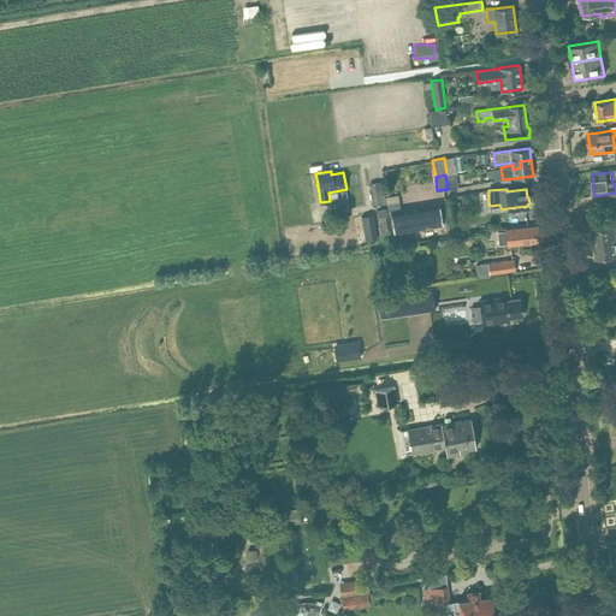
[(443,225),(439,203),(390,212),(394,232),(443,225)]
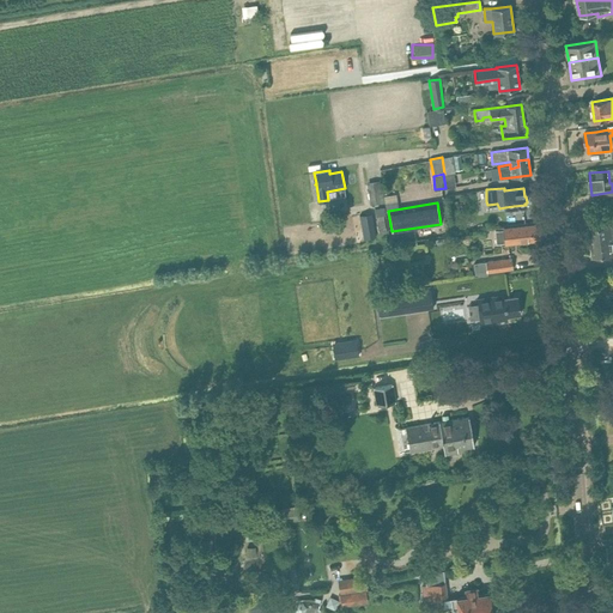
[(371,213),(358,216),(363,240),(376,237),(371,213)]
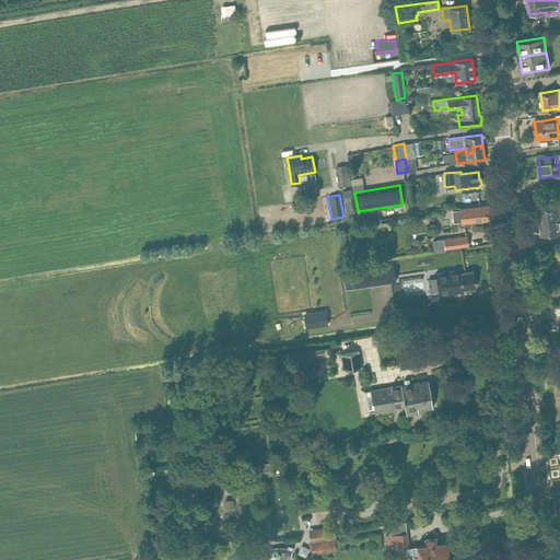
[(559,205),(559,206),(538,208),(540,221),(559,218),(559,205)]
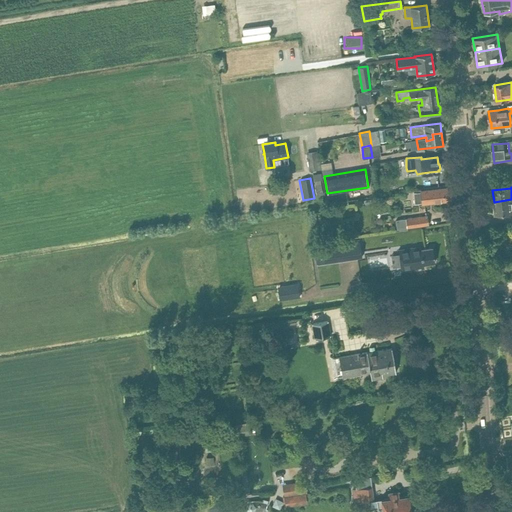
[(453,200),(452,188),(413,192),(414,205),(453,200)]
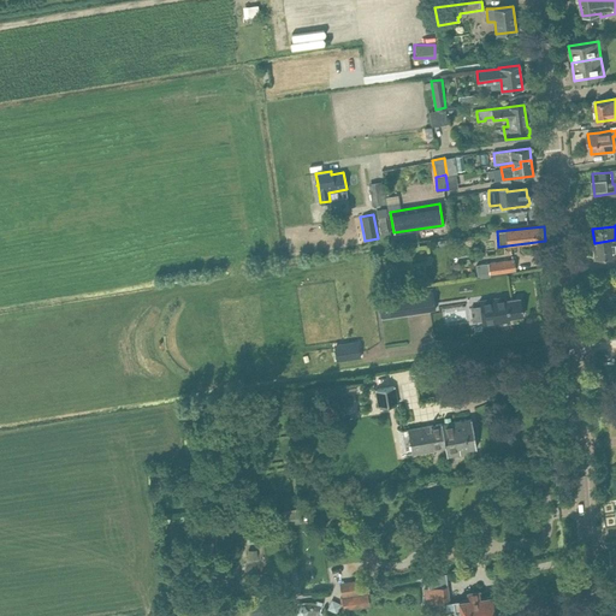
[(615,240),(594,243),(596,258),(615,255),(615,240)]
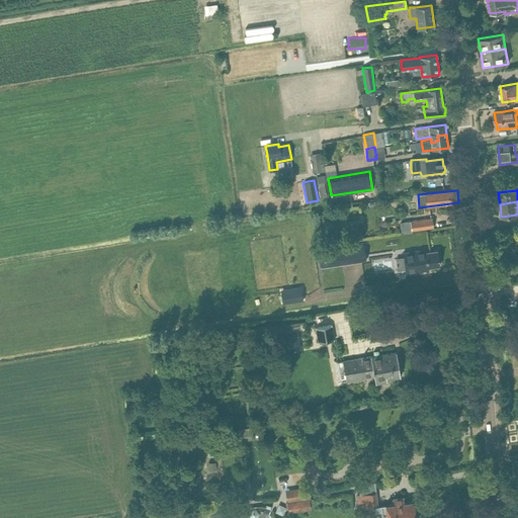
[(432,219),(410,222),(400,223),(401,232),(433,227),(432,219)]
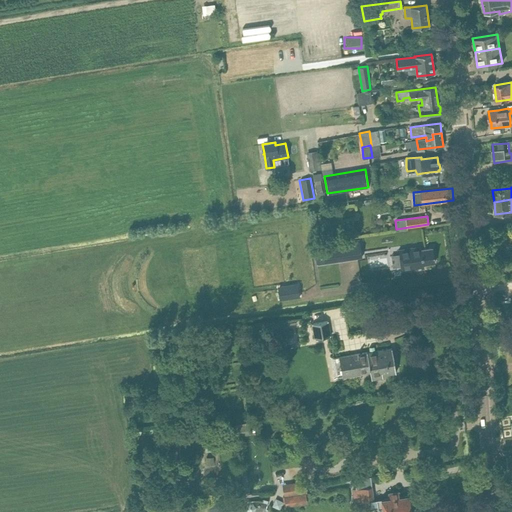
[(359,240),(314,246),(317,264),(362,257),(359,240)]
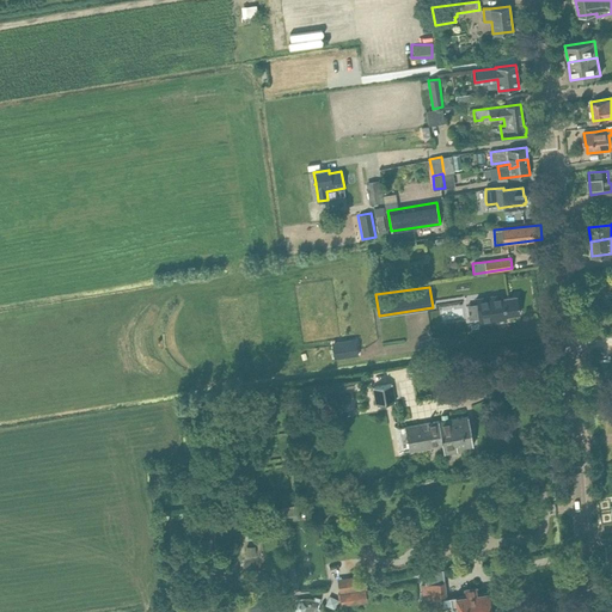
[(503,295),(476,299),(479,324),(507,320),(506,316),(519,314),(516,297),(503,298),(503,295)]
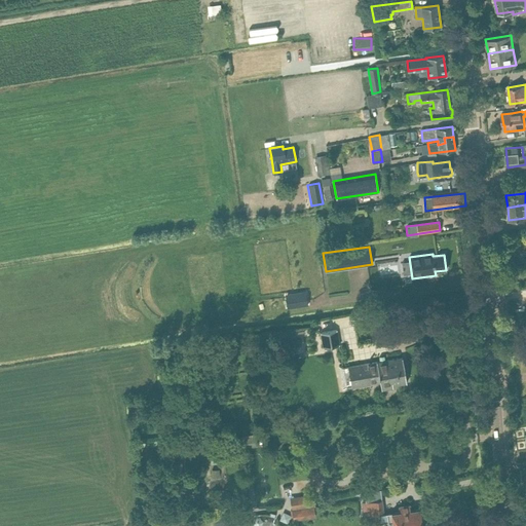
[(305,292),(286,295),(287,307),(307,304),(305,292)]
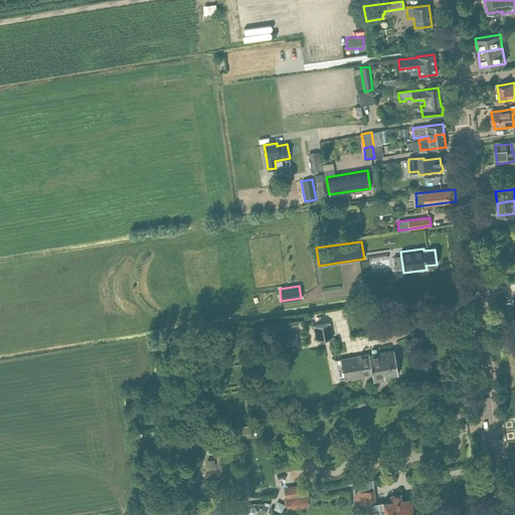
[(330,323),(313,326),(316,341),(333,338),(332,337),(330,338),(328,324),(330,324),(330,323)]
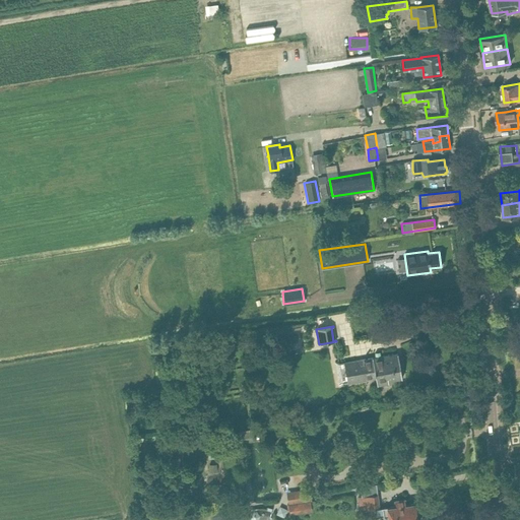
[(402,378),(397,353),(345,363),(348,382),(376,378),(378,385),(389,383),(388,381),(402,378)]
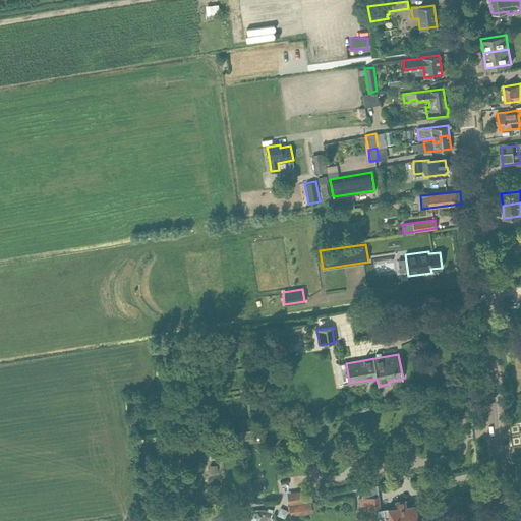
[(217,464),(209,464),(210,472),(218,472),(217,464)]
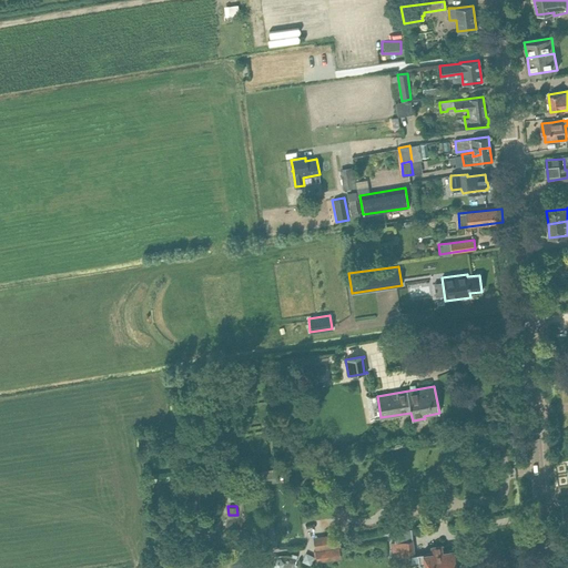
[(413,538),(391,540),(393,556),(415,553),(413,538)]
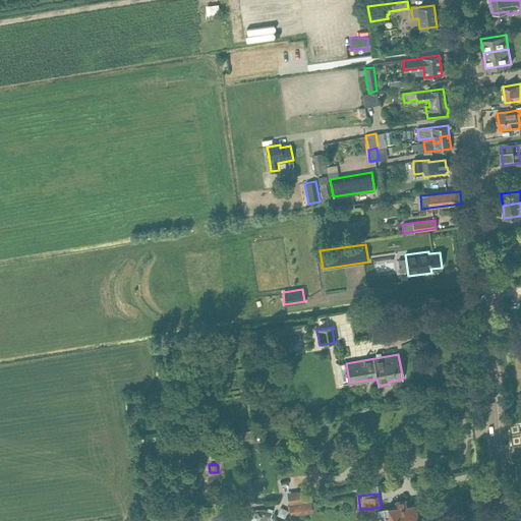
[(419,517),(420,514),(420,513),(418,510),(417,511),(416,504),(406,505),(405,500),(396,501),(396,505),(384,506),(385,516),(387,515),(387,520),(418,520),(418,517),(419,517)]
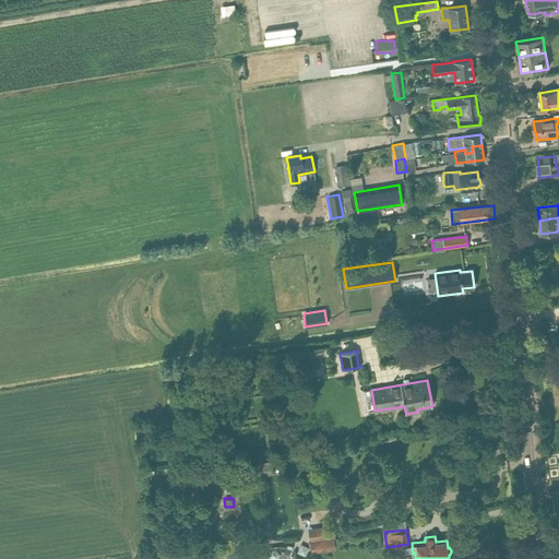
[(312,550),(334,547),(332,538),(311,542),(312,550)]
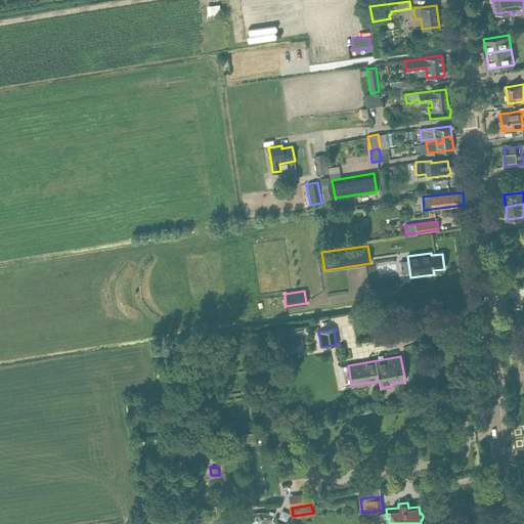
[(239,519),(237,520),(241,523),(257,523),(259,523),(260,523),(269,523),(271,520),(273,515),(271,514),(267,513),(263,512),(259,512),(254,513),(250,514),(245,516),(239,519)]
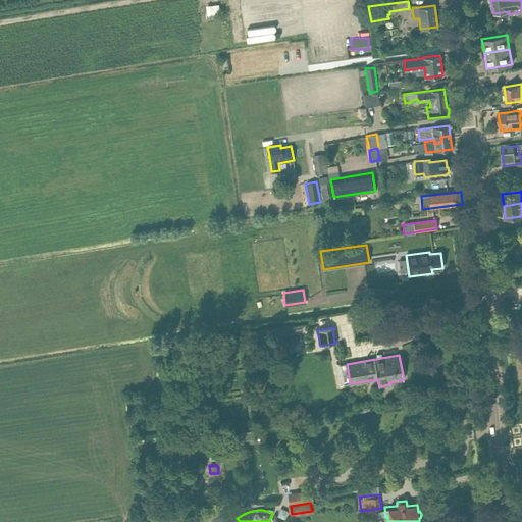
[(214,521),(222,521),(230,521),(229,511),(213,513),(214,521)]
